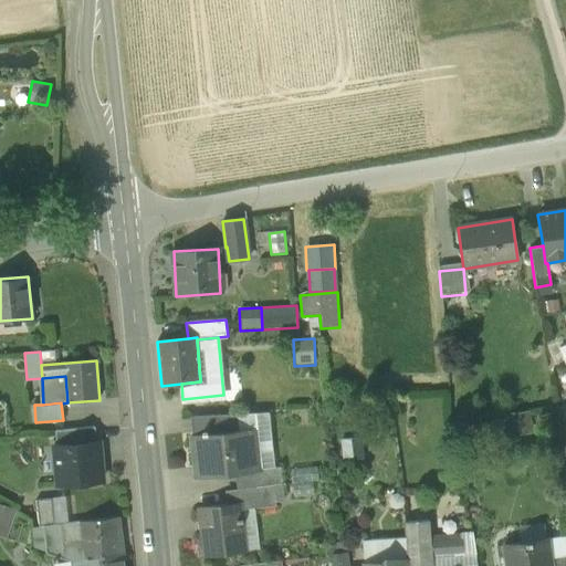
[(531,410),(509,413),(513,436),(534,431),(531,410)]
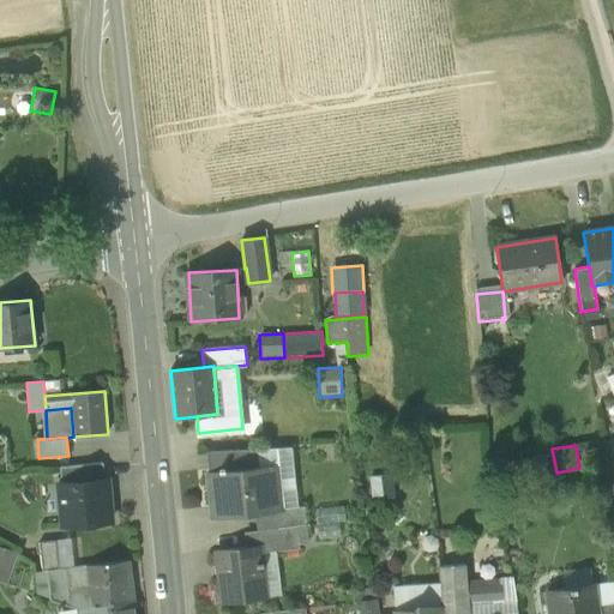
[(257,450),(259,467),(269,465),(294,463),(293,447),(257,450)]
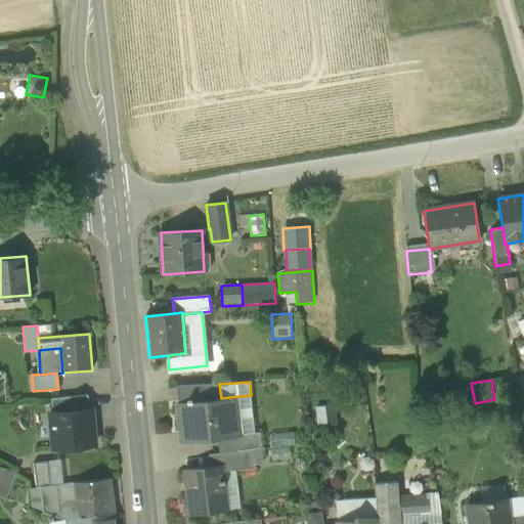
[(176,387),(178,403),(218,399),(216,384),(176,387)]
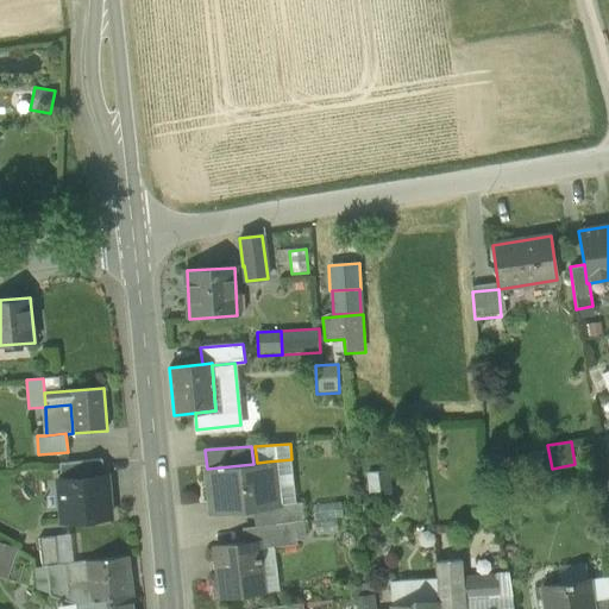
[(292,459),(267,462),(271,506),(302,502),(297,459),(292,459)]
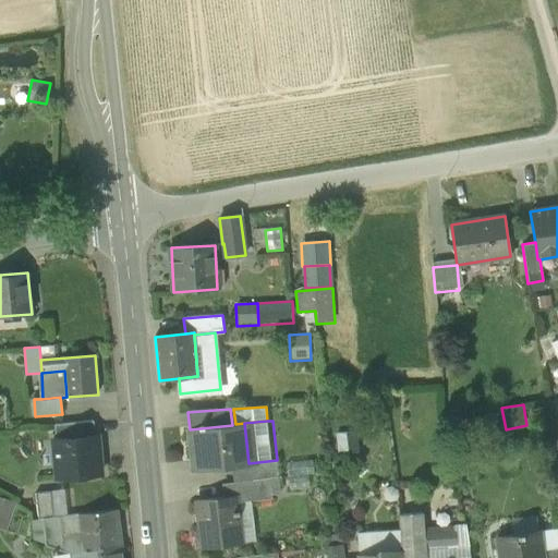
[(55,425),(57,440),(96,437),(94,422),(55,425)]
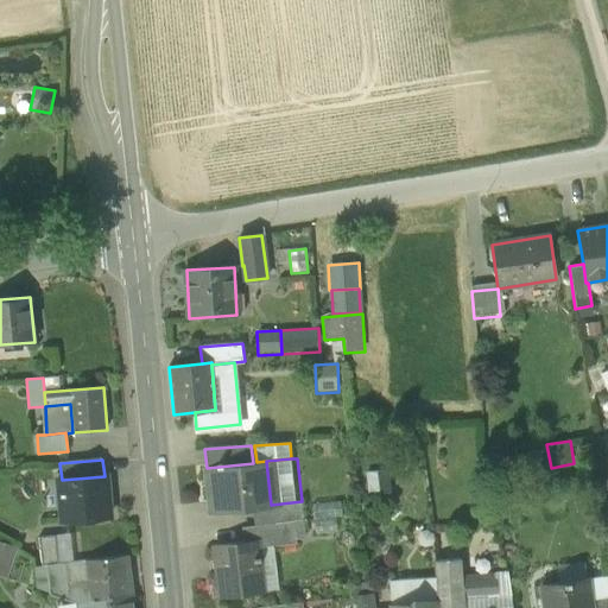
[(210,512),(210,514),(253,510),(271,507),(271,505),(266,461),(257,462),(253,463),(207,468),(206,468),(206,470),(207,470),(210,512)]
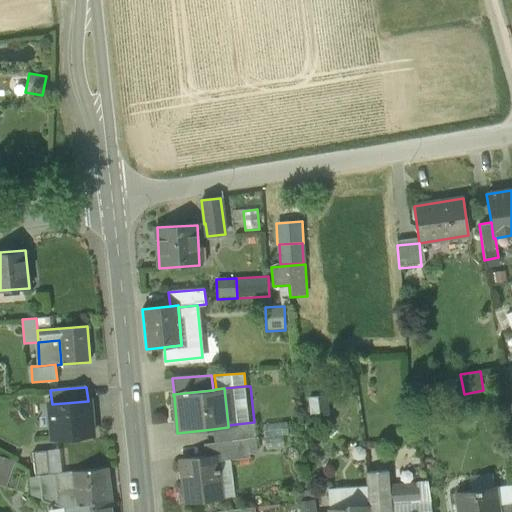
[(330,420),(327,394),(308,397),(311,422),(330,420)]
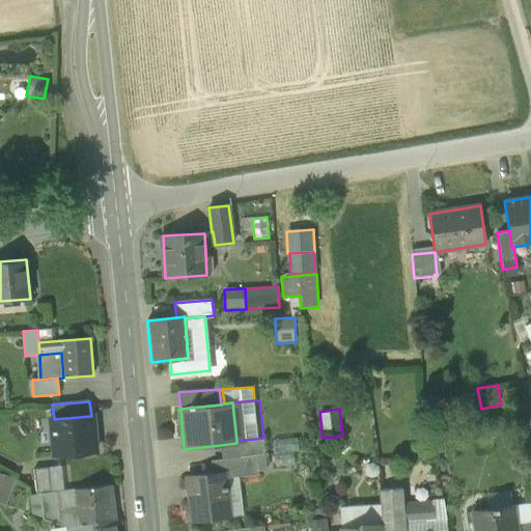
[(52,419),(55,455),(96,451),(93,415),(91,416),(54,419),(52,419)]
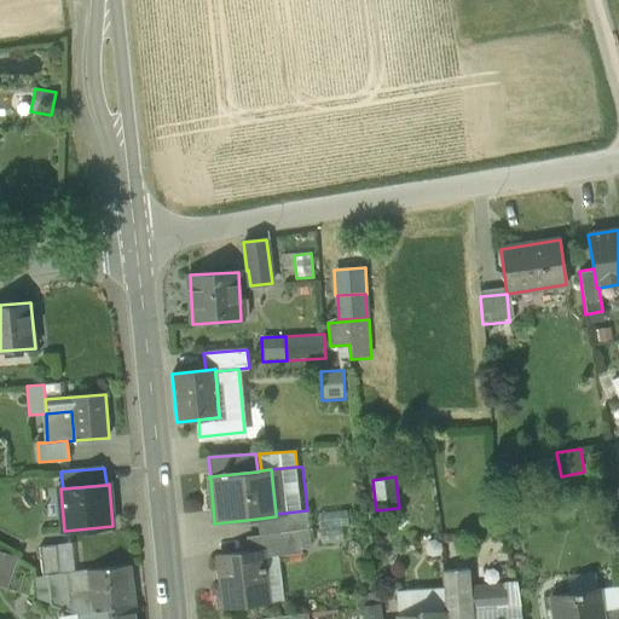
[(258,519),(259,536),(299,531),(310,530),(307,510),(276,514),(276,516),(258,519)]
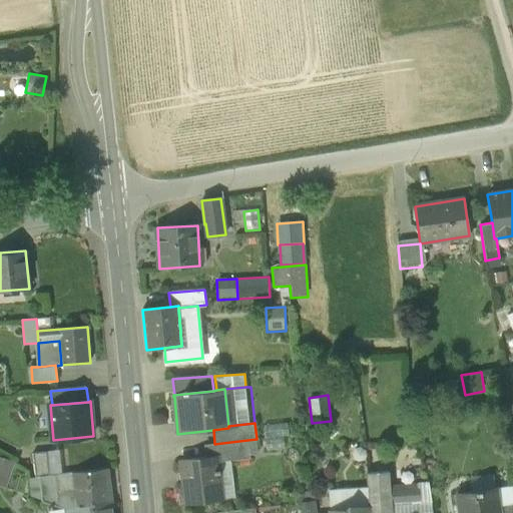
[(288,424),(263,425),(264,438),(284,437),(289,436),(288,424)]
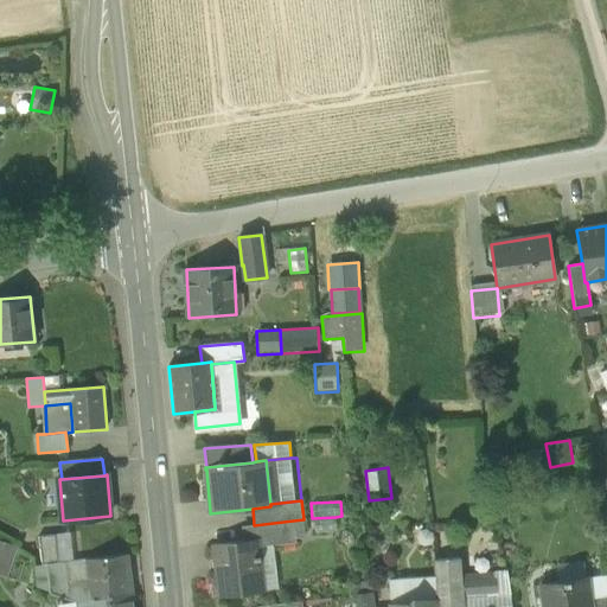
[(336,517),(312,518),(313,535),(337,534),(336,517)]
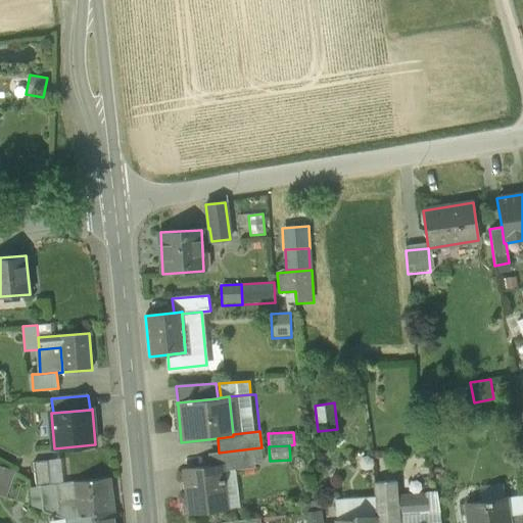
[(253,463),(252,448),(219,453),(207,454),(209,466),(221,465),(222,467),(253,463)]
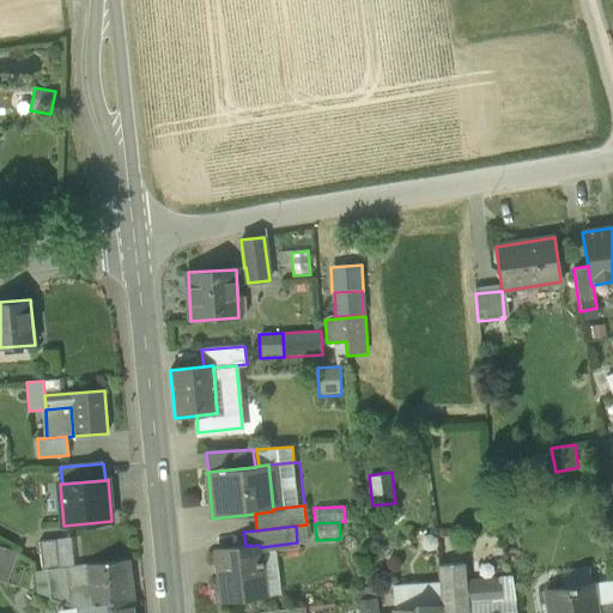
[(72,539),(56,540),(59,569),(66,568),(73,566),(72,539)]
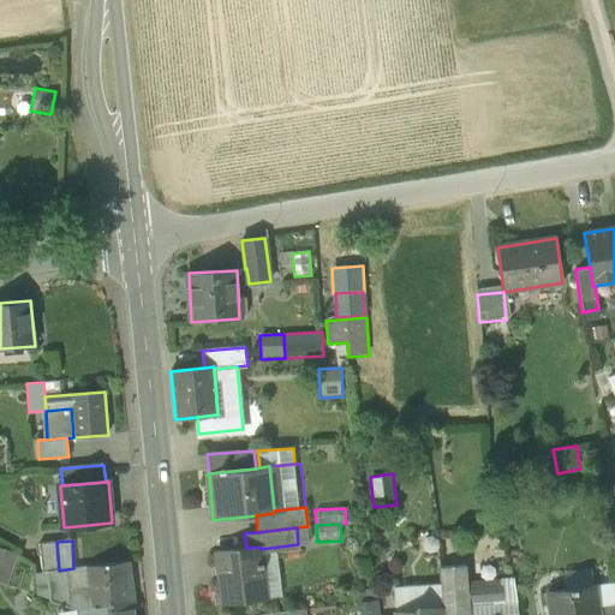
[(66,569),(59,571),(57,542),(39,543),(42,573),(48,572),(51,602),(71,608),(66,569)]
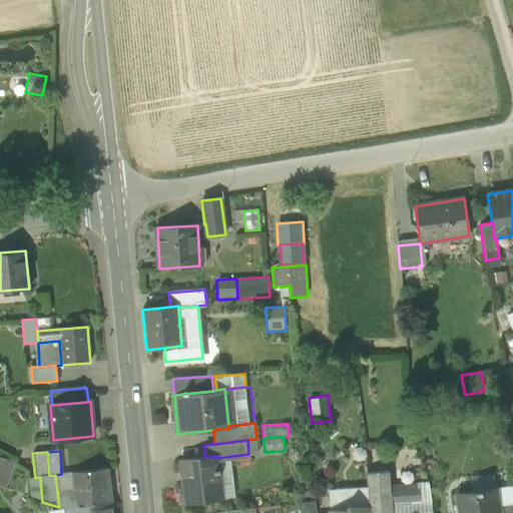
[(0,484),(7,487),(15,463),(3,457),(0,456),(0,484)]
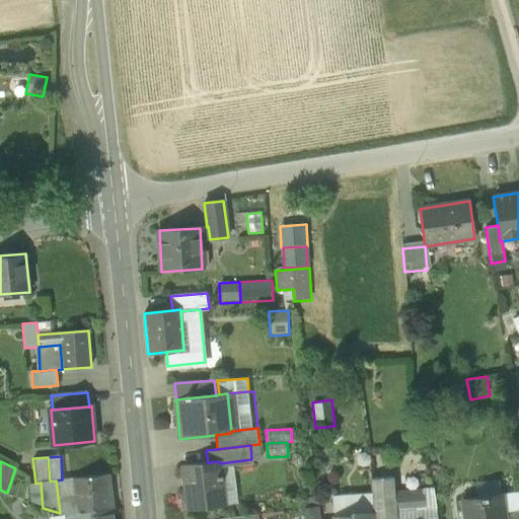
[(182,465),(188,510),(224,506),(220,467),(220,463),(219,461),(208,462),(182,465)]
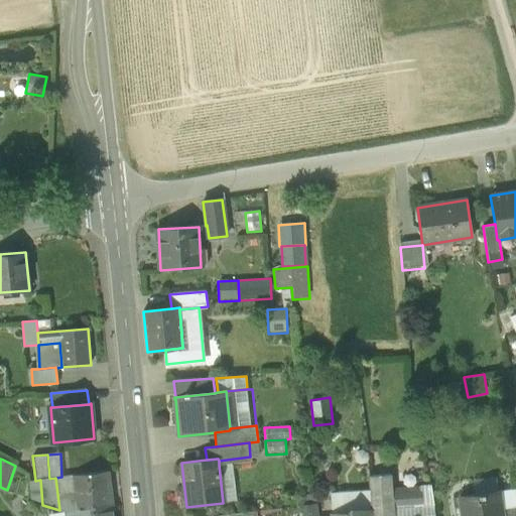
[(232,463),(219,465),(223,503),(237,501),(232,463)]
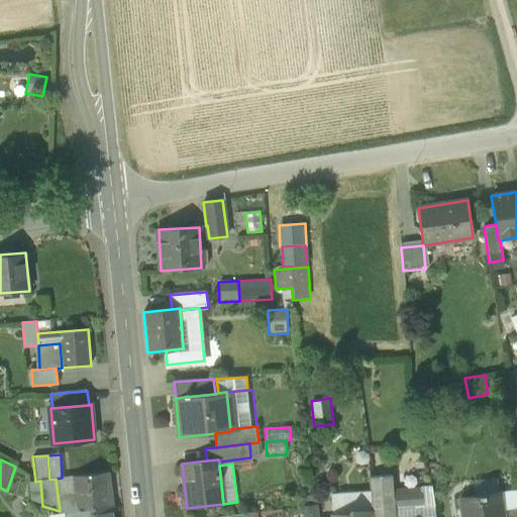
[(60,511),(66,513),(113,507),(109,472),(62,478),(56,479),(60,511)]
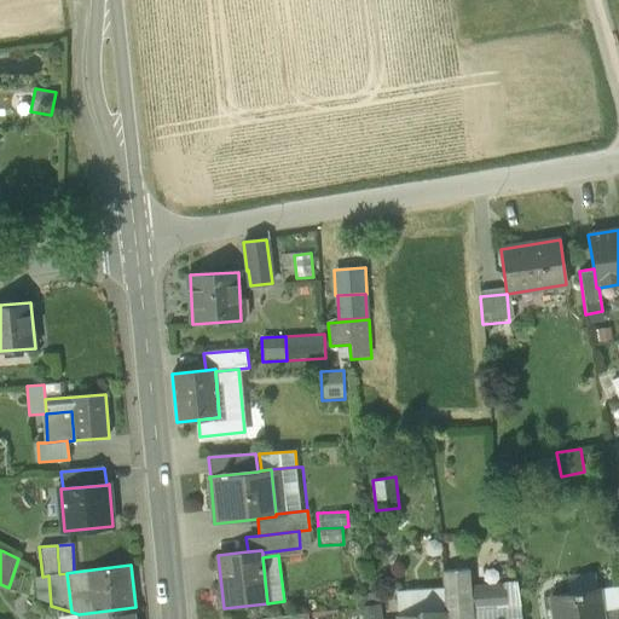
[(445,611),(445,618),(472,618),(472,611),(470,588),(469,570),(443,571),(444,588),(445,611)]
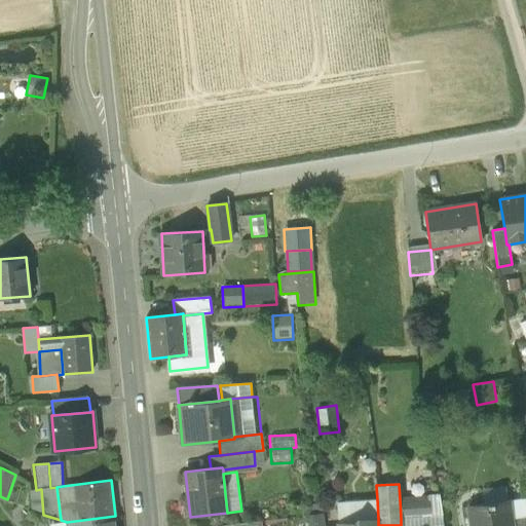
[(482,504),(508,500),(505,484),(480,488),(482,504)]
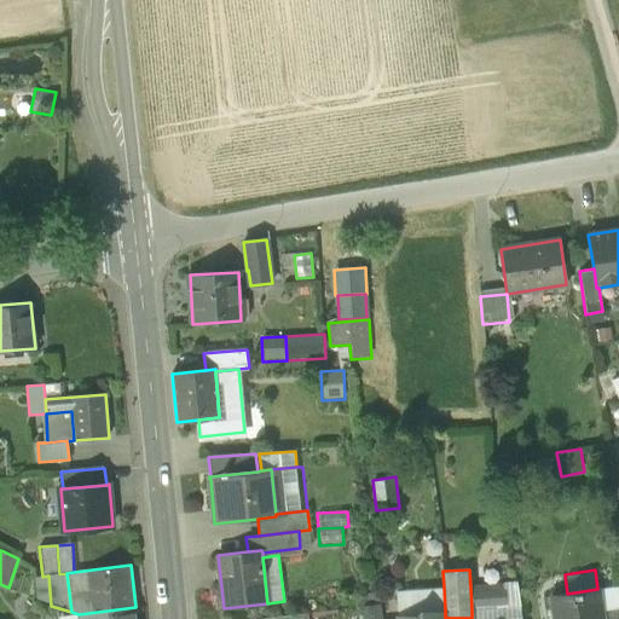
[(48,576),(42,577),(36,577),(39,601),(51,606),(48,576)]
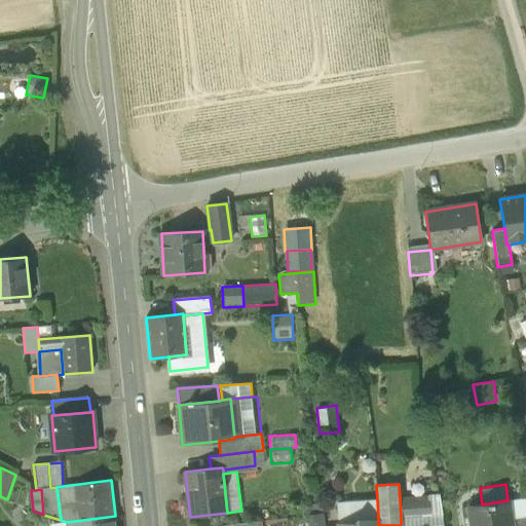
[(428,497),(429,515),(442,515),(438,492),(428,492),(428,497)]
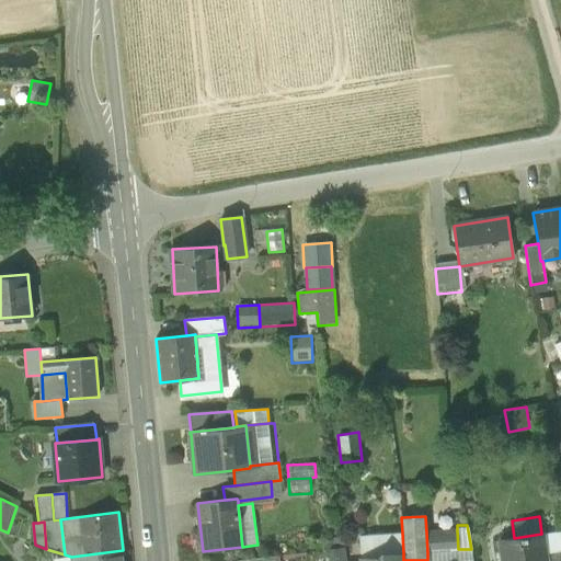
[(426,533),(427,553),(458,551),(458,549),(457,530),(426,533)]
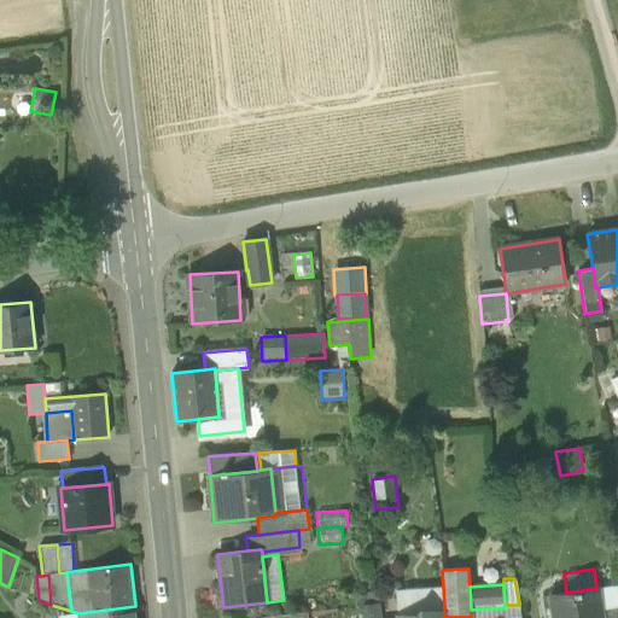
[(617,584),(596,588),(600,610),(617,606),(617,584)]
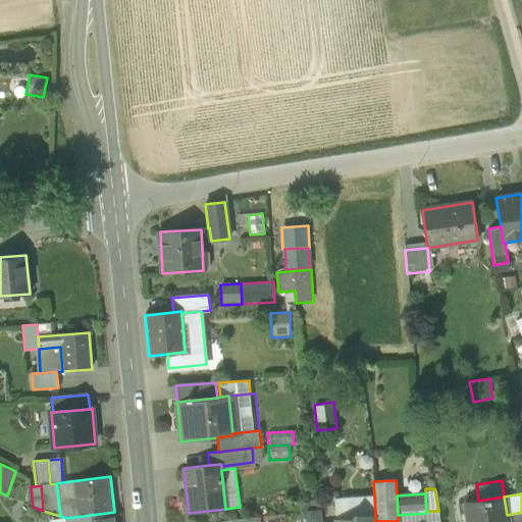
[(375,515),(374,496),(335,498),(336,518),(352,517),(356,513),(375,515)]
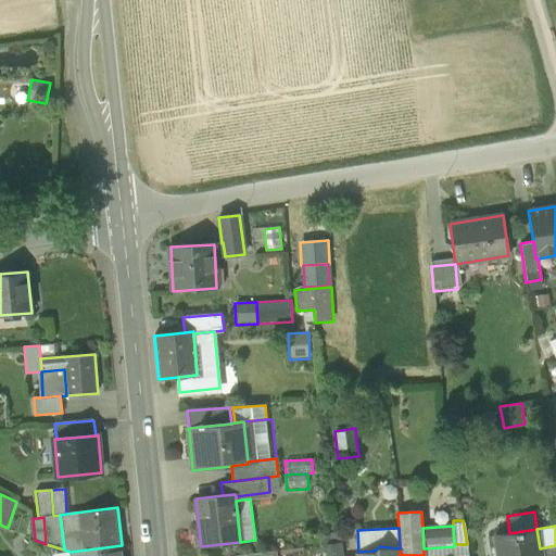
[(498,555),(539,555),(539,548),(540,548),(536,529),(509,533),(496,535),(496,536),(502,535),(505,554),(498,555)]
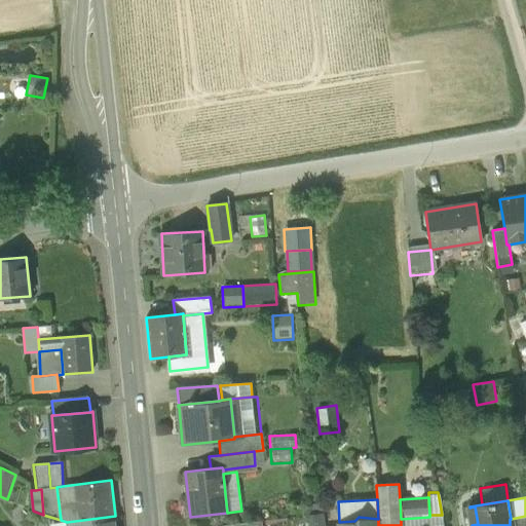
[(325,525),(324,512),(307,513),(308,525),(325,525)]
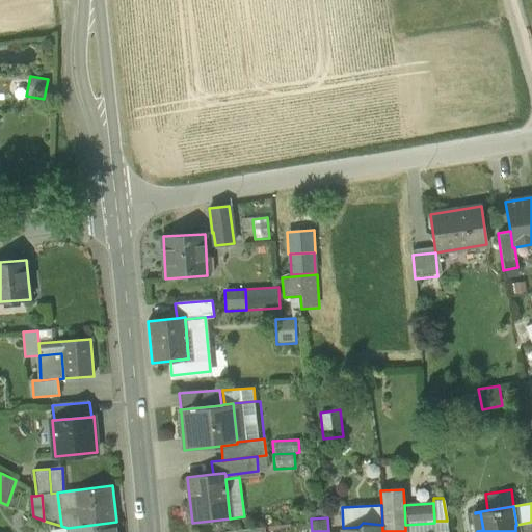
[(448,531),(447,521),(434,521),(434,523),(405,525),(405,531),(448,531)]
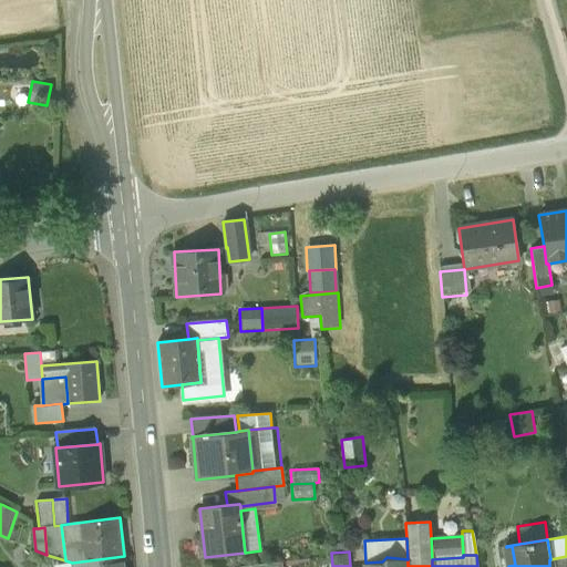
[(125,566),(124,556),(72,563),(72,566),(125,566)]
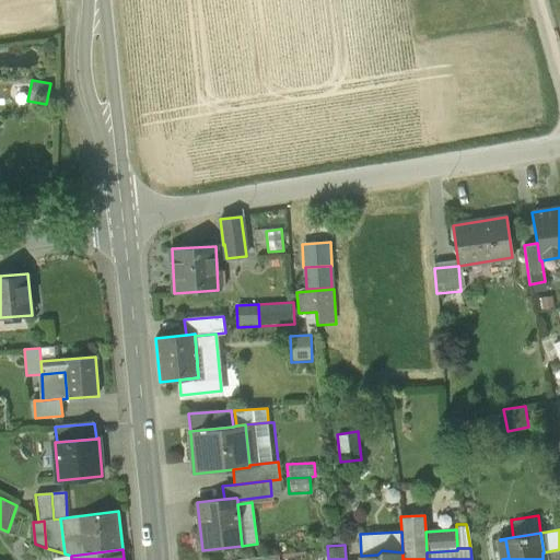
[(559,559),(559,549),(544,552),(543,552),(543,559),(559,559)]
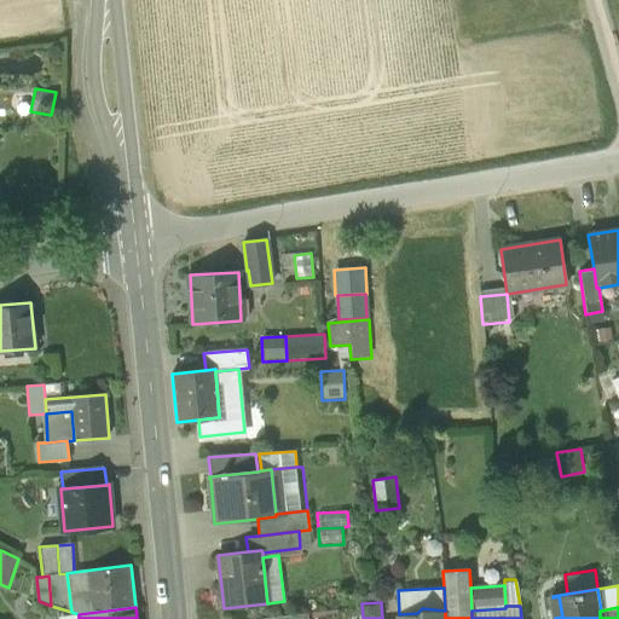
[(399,614),(399,618),(445,618),(445,611),(422,608),(417,613),(399,614)]
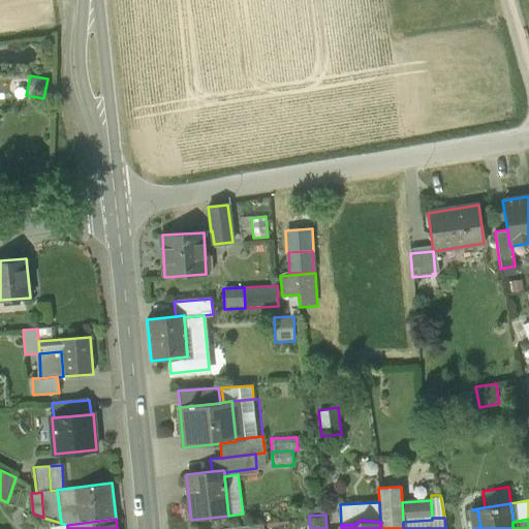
All buildings are outlined.
